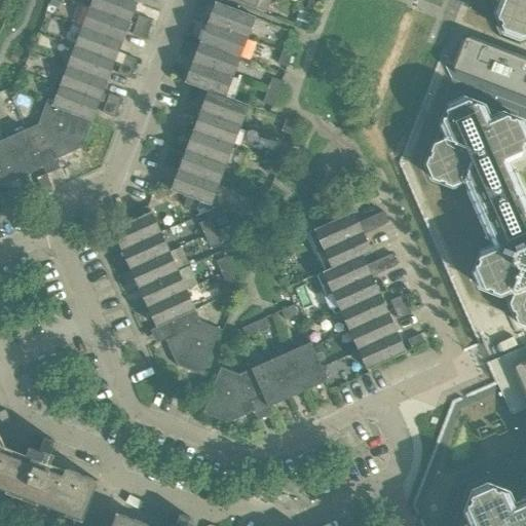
[(128,23),(137,2),(130,0),(92,0),(89,8),(128,23)]
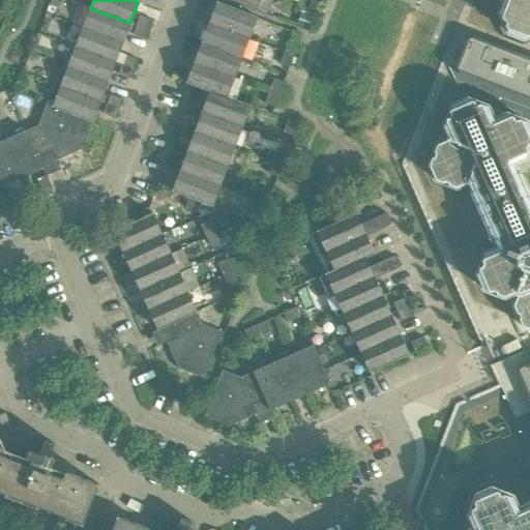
[(270,0),(236,0),(267,11),(270,0)]
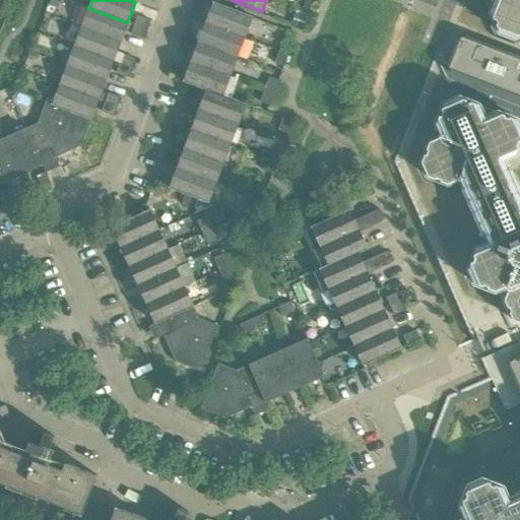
[(519,0),(483,0),(499,33),(513,39),(519,35),(519,0)]
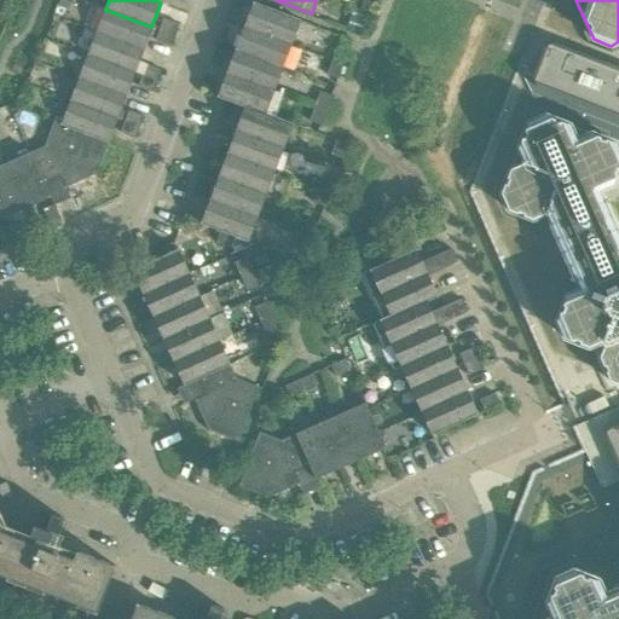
[(290,45),(300,21),(254,4),(244,27),(290,45)]
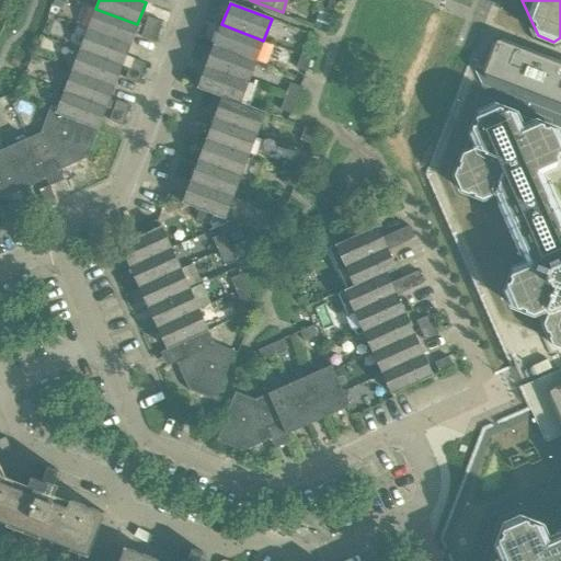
[(129,45),(137,24),(95,9),(88,30),(129,45)]
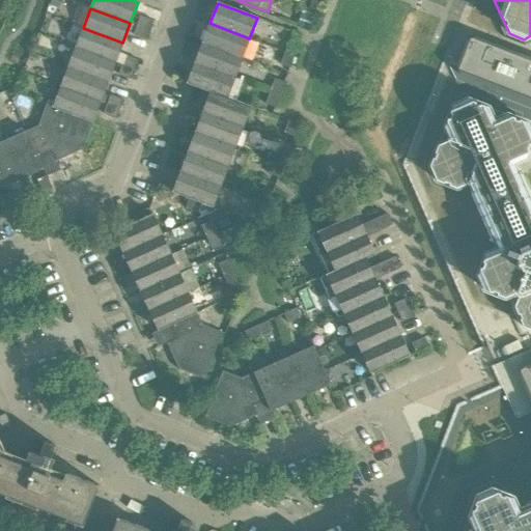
[(149,30),(152,21),(140,17),(136,26),(149,30)]
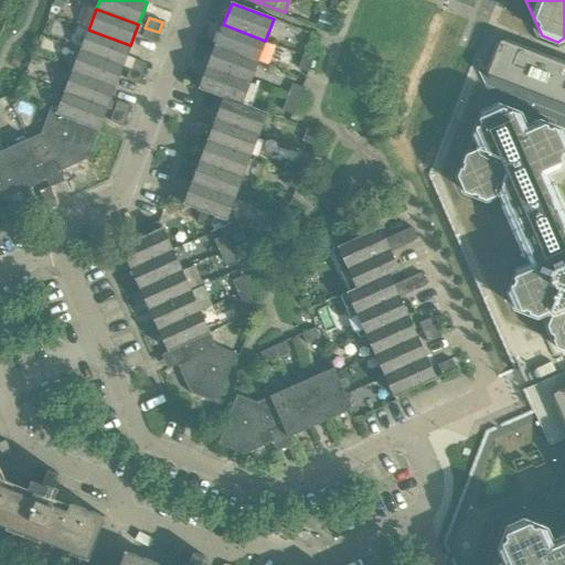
[(257,62),(265,41),(223,24),(215,46),(257,62)]
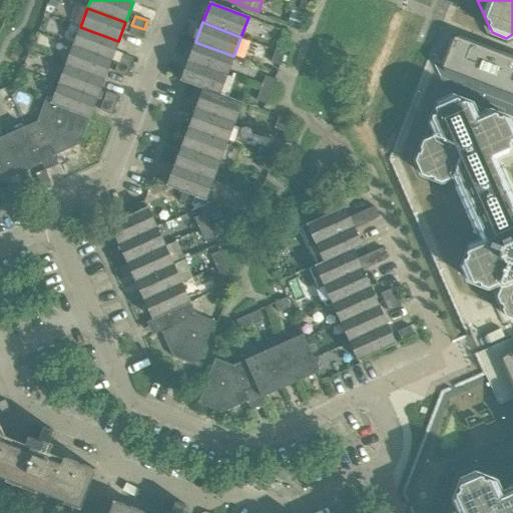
[(140,38),(144,29),(131,25),(128,34),(140,38)]
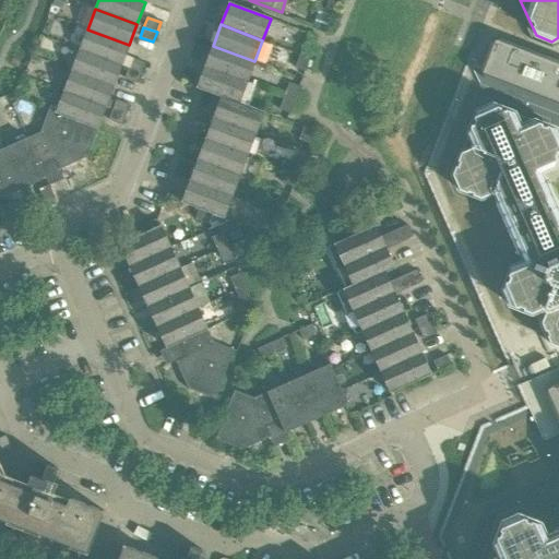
[(121,66),(129,45),(87,30),(80,50),(121,66)]
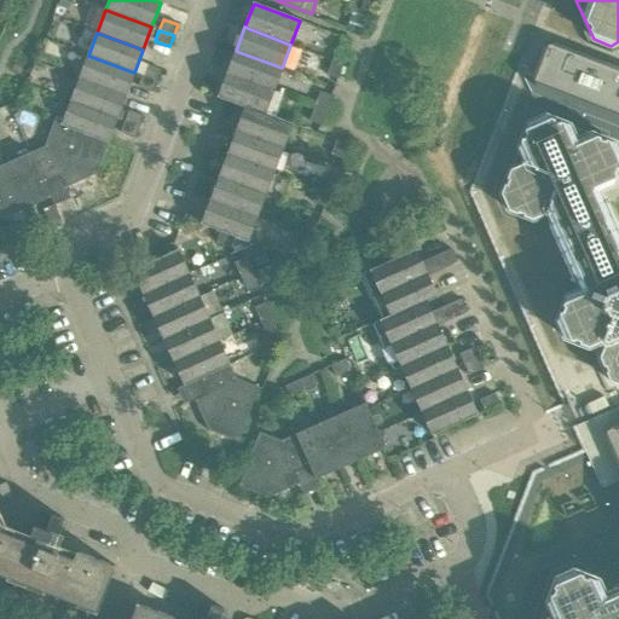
[(618,68),(551,42),(542,46),(530,77),(534,87),(618,120),(618,68)]
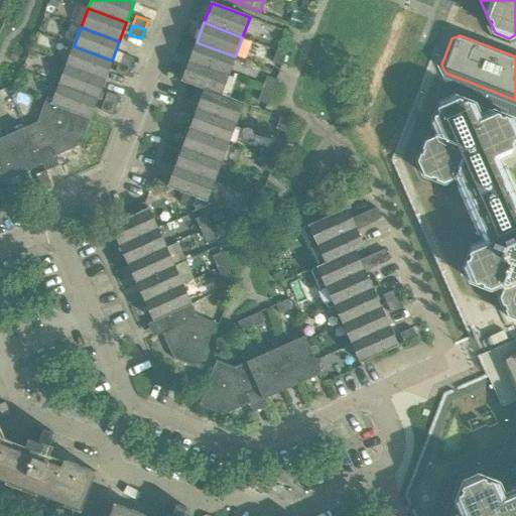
[(286,53),(290,41),(281,38),(276,50),(286,53)]
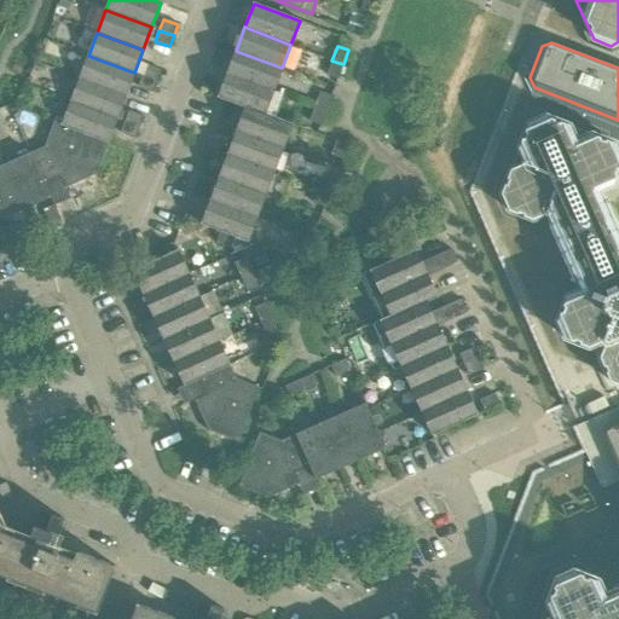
[(273,91),(282,68),(236,51),(227,73),(273,91)]
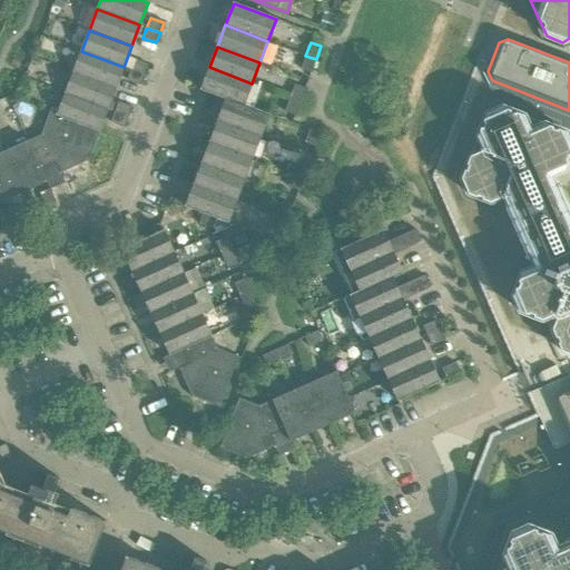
[(116,88),(124,67),(81,51),(74,72),(116,88)]
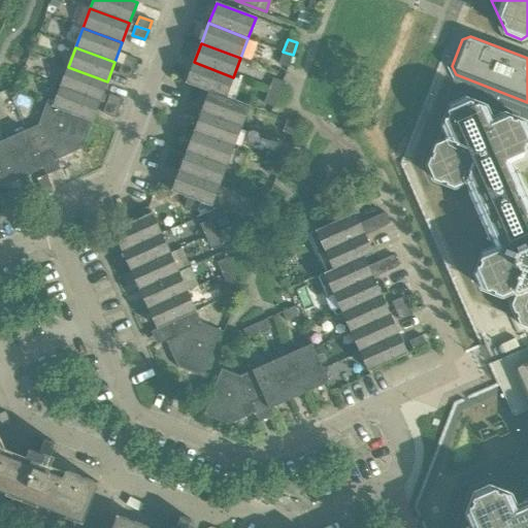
[(288,68),(293,55),(283,52),(278,64),(288,68)]
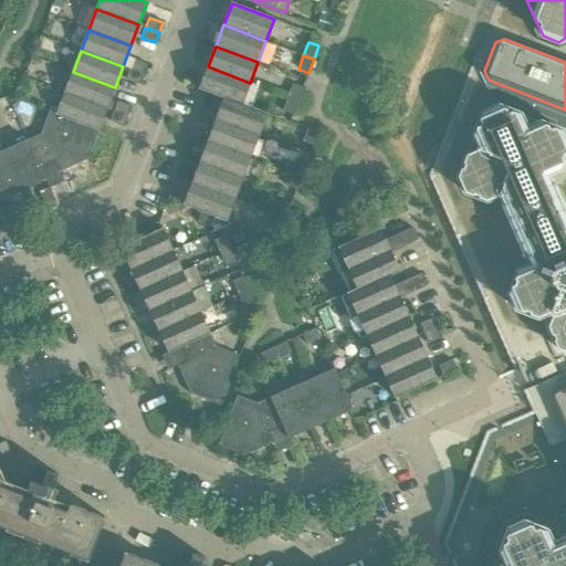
[(143,74),(147,64),(133,60),(129,70),(143,74)]
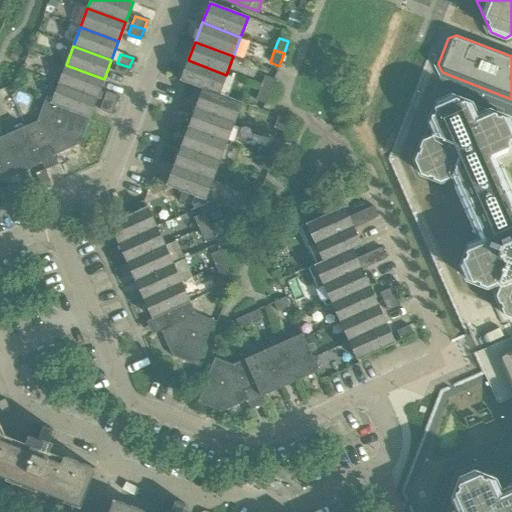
[(219,94),(226,75),(188,60),(180,81),(203,89),(203,88),(219,94)]
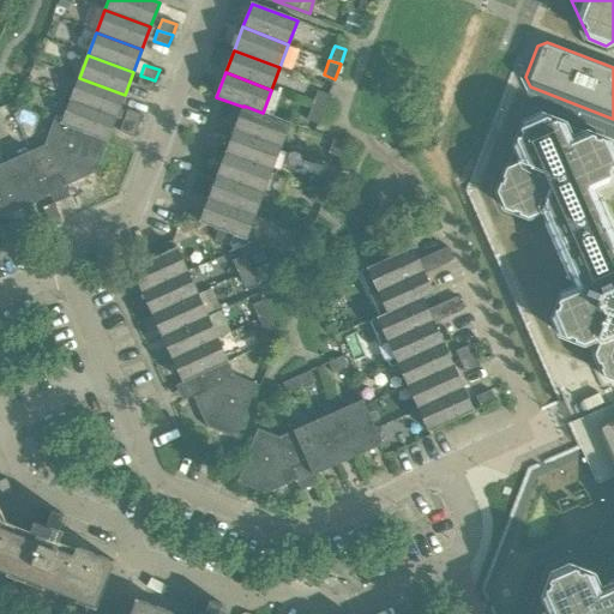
[(151,92),(155,80),(140,76),(137,86),(151,92)]
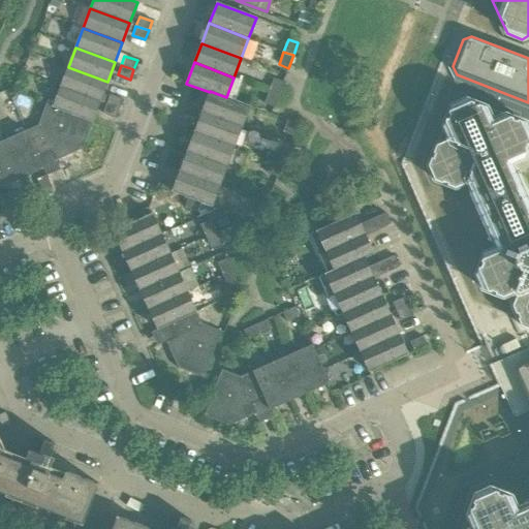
[(99,101),(107,82),(68,67),(60,87),(99,101)]
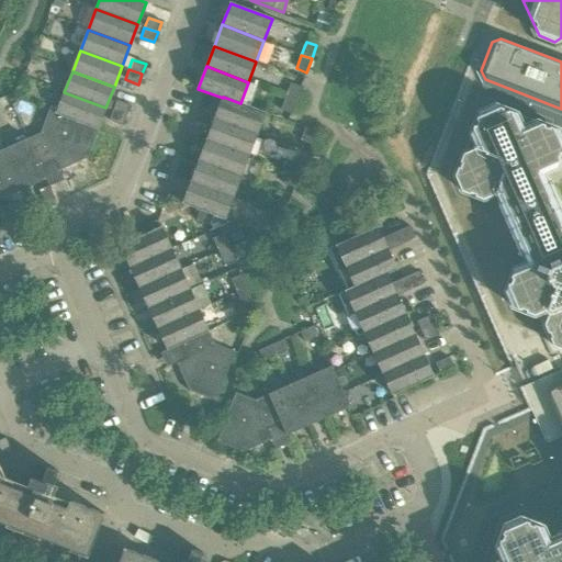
[(295,101),(301,88),(290,83),(285,97),(295,101)]
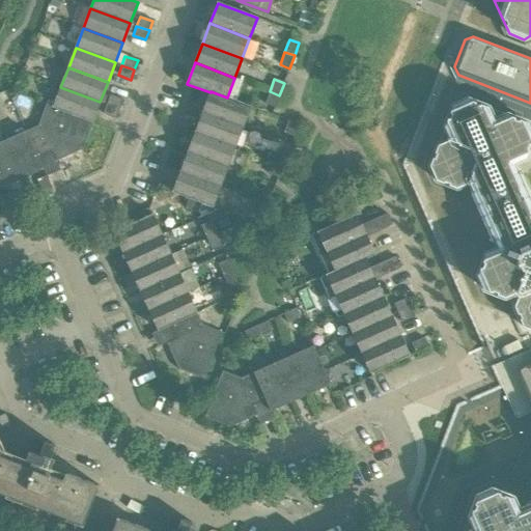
[(92,122),(100,102),(60,87),(53,106),(53,107),(92,122)]
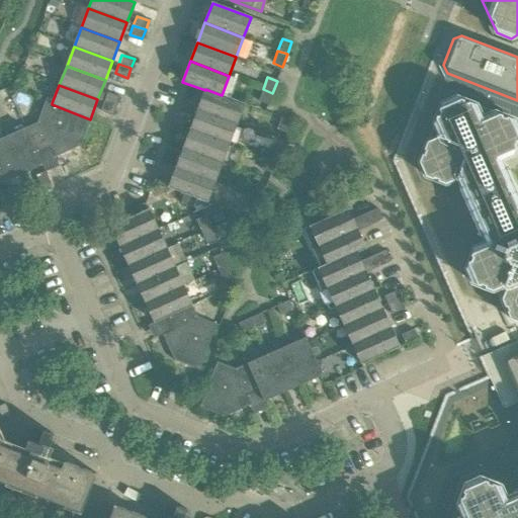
[(237,123),(244,103),(222,95),(205,89),(205,90),(197,109),(237,123)]
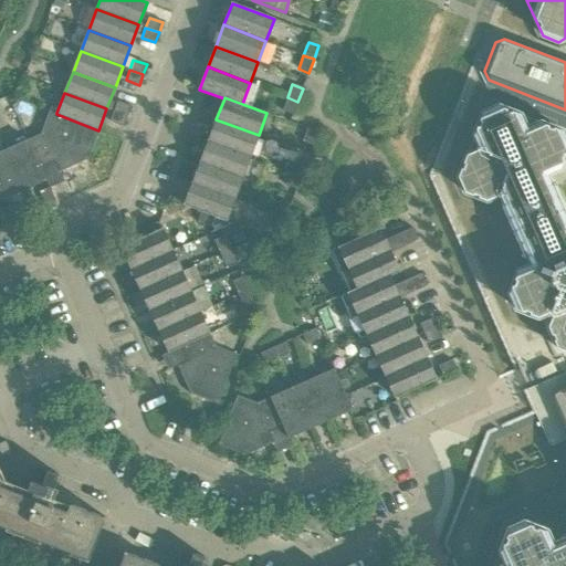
[(292,115),(297,102),(287,97),(282,111),(292,115)]
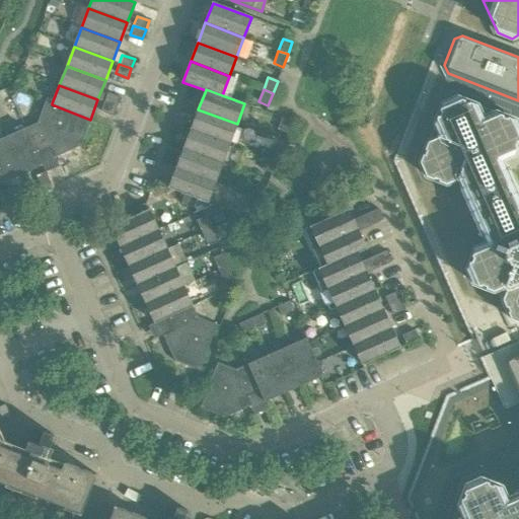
[(117,107),(120,97),(107,93),(104,102),(117,107)]
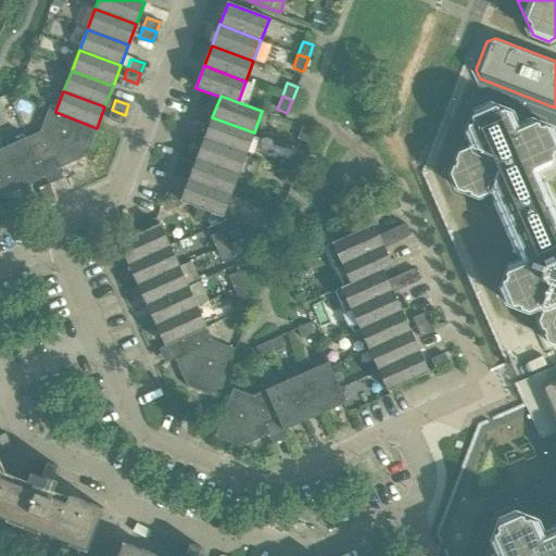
[(555,555),(555,205),(544,178),(541,180),(536,172),(551,165),(555,150),(555,138),(552,129),(489,104),(475,111),(450,174),(456,189),(478,198),(492,191),(495,200),(492,202),(515,253),(518,252),(521,260),(508,266),(500,288),(507,303),(528,312),(542,305),(544,307),(539,321),(547,342),(555,345),(555,523),(550,527),(552,531),(543,534),(536,521),(515,513),(500,519),(485,555),(555,555)]
